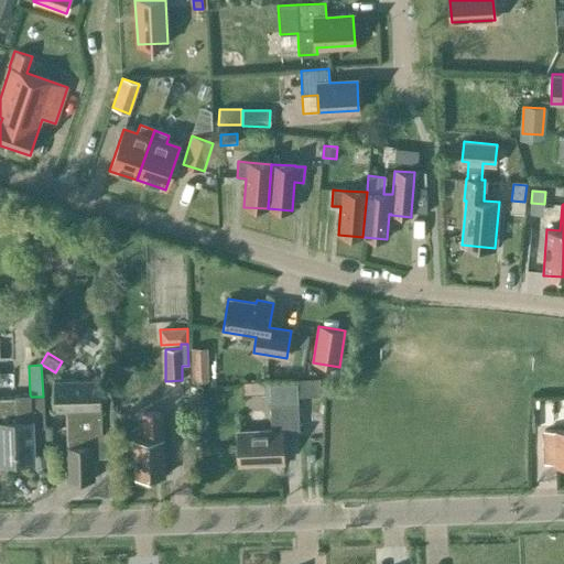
[(208,369),(192,370),(193,381),(208,381),(208,369)]
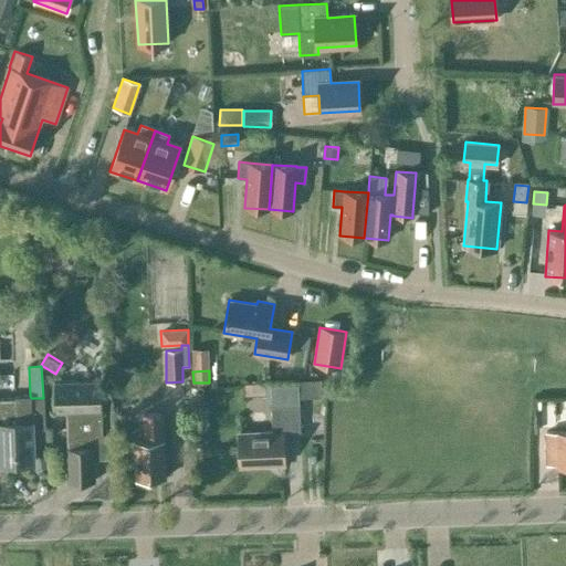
[(94,482),(93,447),(93,437),(102,437),(101,381),(53,383),(54,412),(65,412),(67,482),(94,482)]
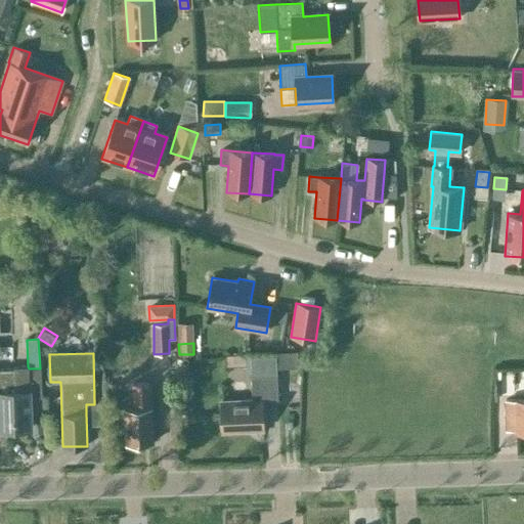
[(296,353),(275,354),(275,356),(276,366),(296,365),(296,353)]
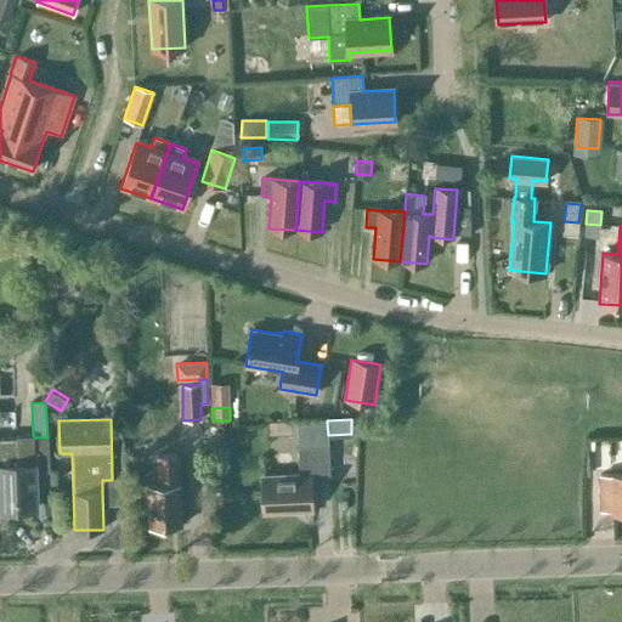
[(299,474),(261,475),(263,513),(312,510),(311,476),(329,476),(328,435),(327,423),(297,424),(299,474)]
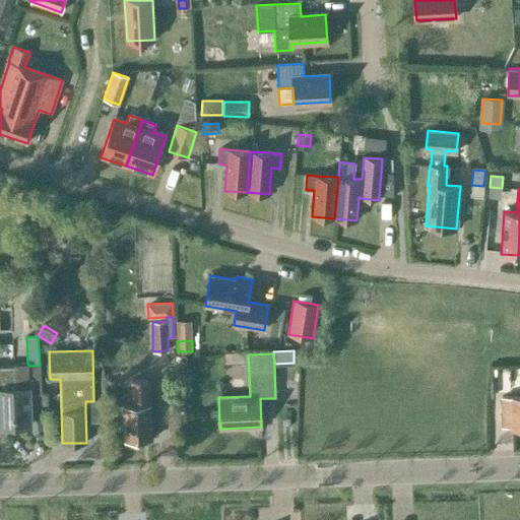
[(185,359),(177,360),(177,379),(178,395),(190,395),(190,374),(185,374),(185,359)]
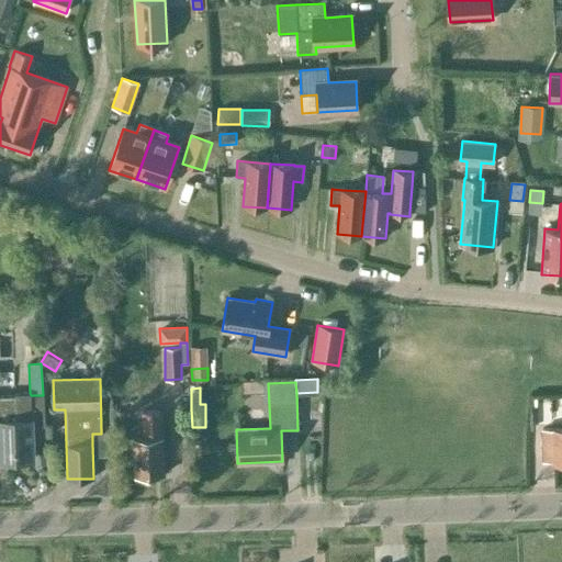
[(44,426),(43,395),(31,395),(30,393),(14,393),(14,396),(0,396),(0,459),(33,458),(32,426),(44,426)]
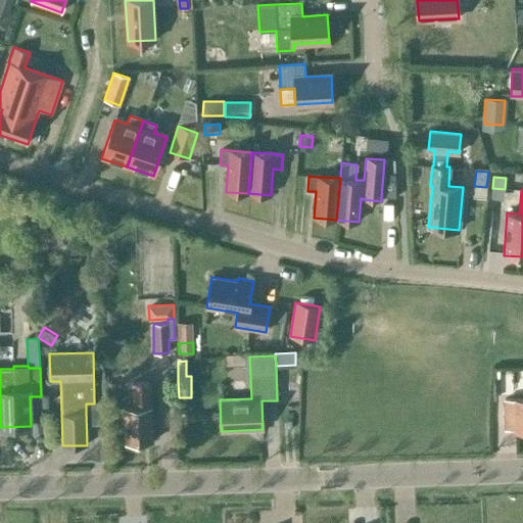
[(132,383),(133,395),(133,408),(124,408),(126,443),(152,442),(151,407),(150,407),(149,382),(132,383)]
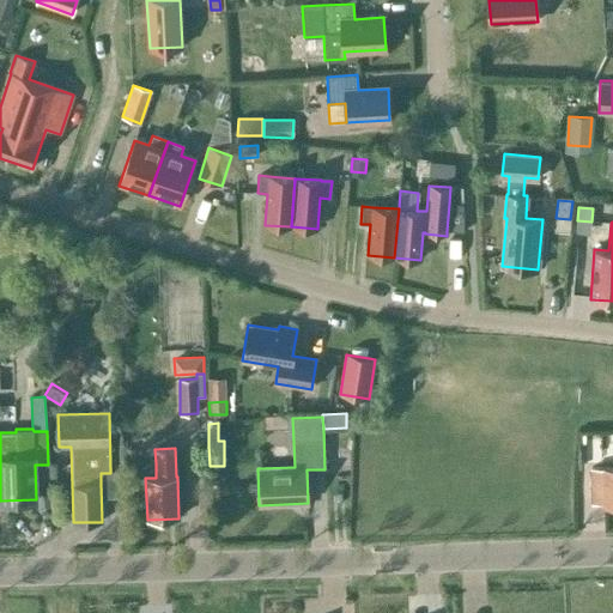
[(604,503),(604,505),(612,505),(612,467),(590,468),(592,503),(604,503)]
